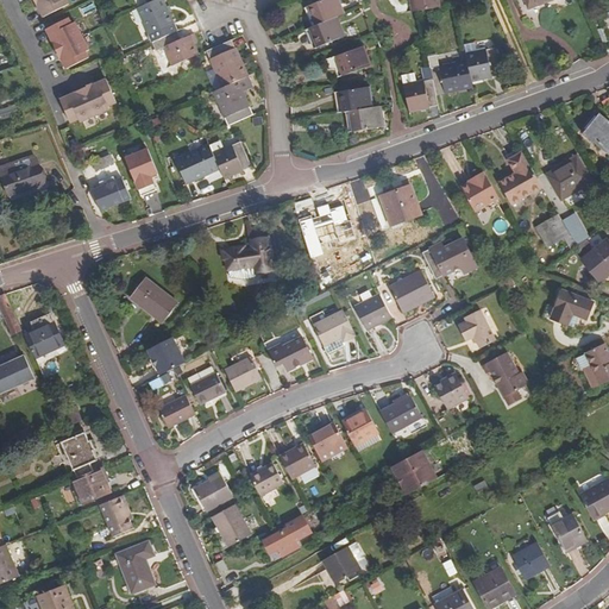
[(33,0),(38,8),(43,17),(68,5),(66,0),(33,0)]
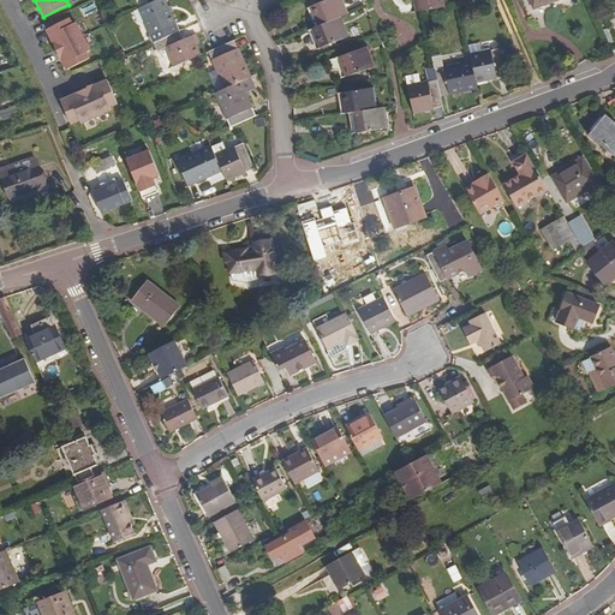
[(179,31),(166,0),(157,0),(149,4),(138,9),(149,35),(151,35),(155,43),(179,31)]
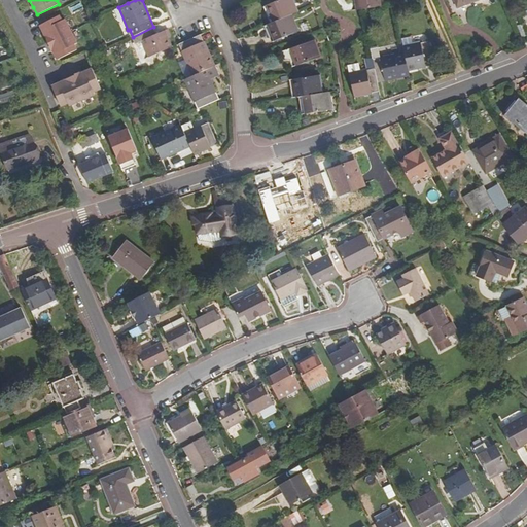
[(286,16),(290,15),(292,14),(296,12),(290,0),(278,0),(266,6),(272,23),(286,16)]
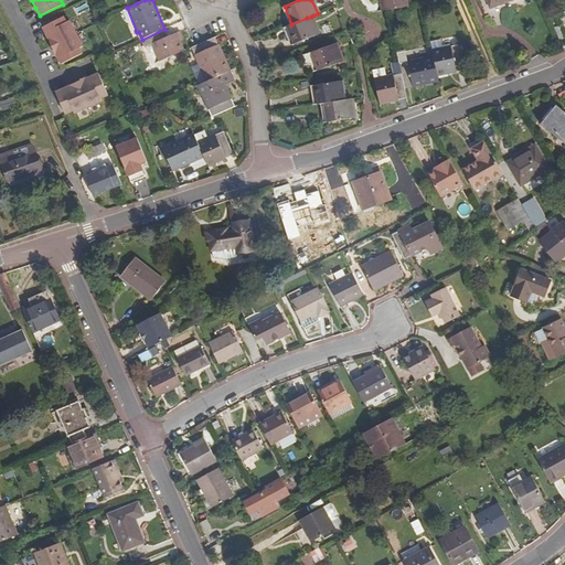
[(379,0),(381,11),(386,11),(406,8),(404,0),(379,0)]
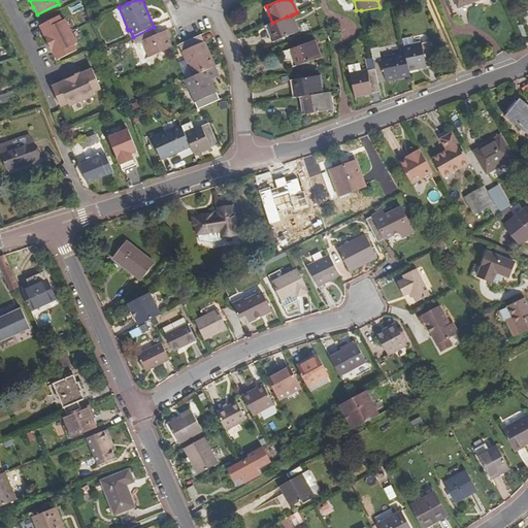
[(272,23),(266,6),(262,7),(269,24),(272,23)]
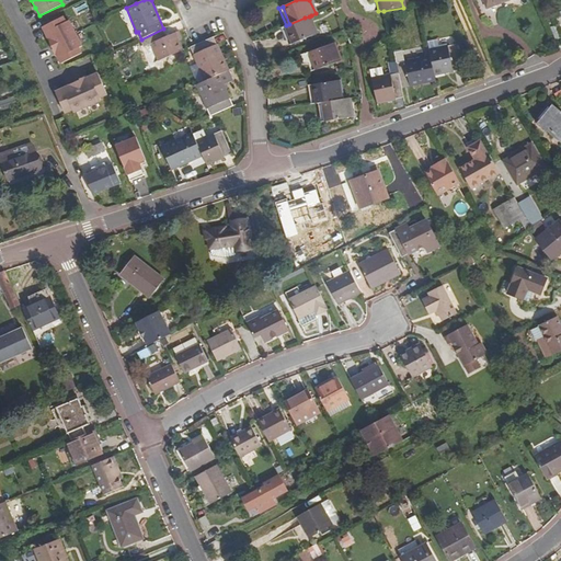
[(81,53),(78,47),(81,46),(68,20),(65,22),(63,16),(42,26),(45,34),(50,45),(54,54),(55,54),(58,59),(60,64),(81,53)]
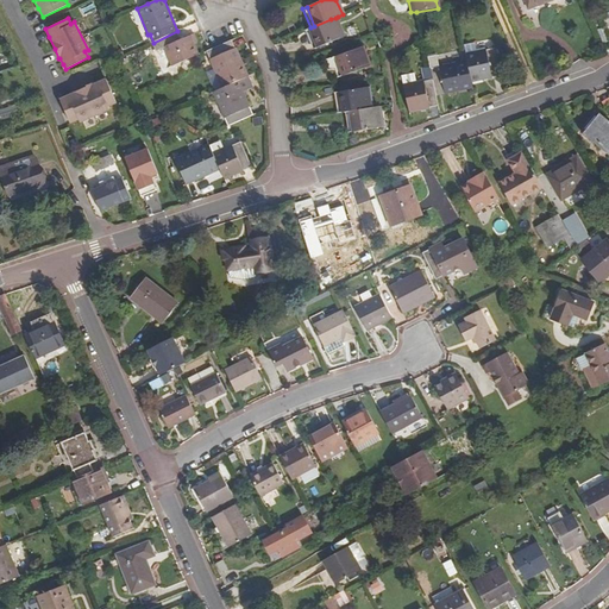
[(307,29),(315,49),(339,39),(343,38),(336,18),(331,19),(314,26),(311,27),(307,29)]
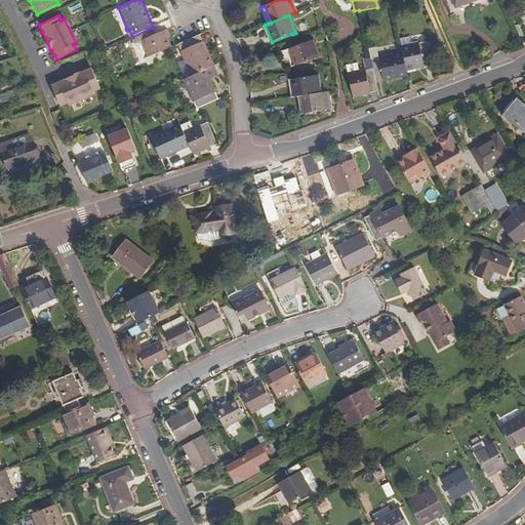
[(272,42),(265,25),(261,27),(269,44),(272,42)]
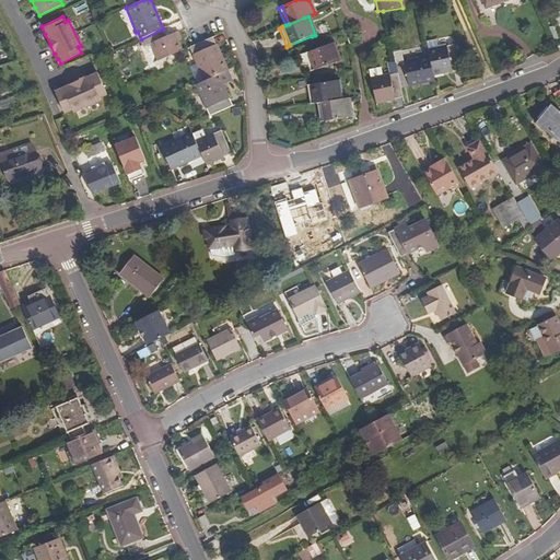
[(163,28),(141,39),(144,47),(152,44),(160,60),(165,58),(183,50),(175,33),(166,37),(163,28)]
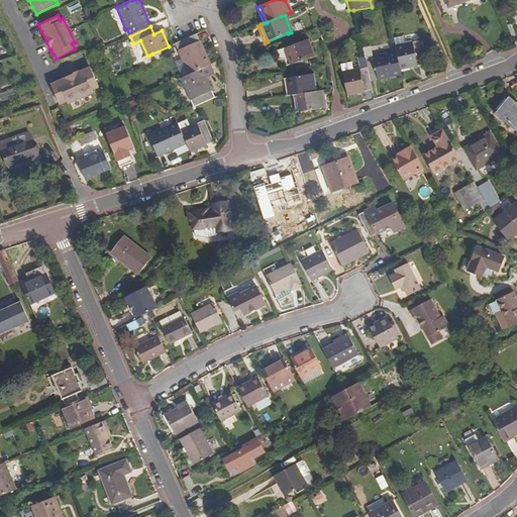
[(195,34),(177,42),(174,44),(188,76),(201,70),(210,66),(195,34)]
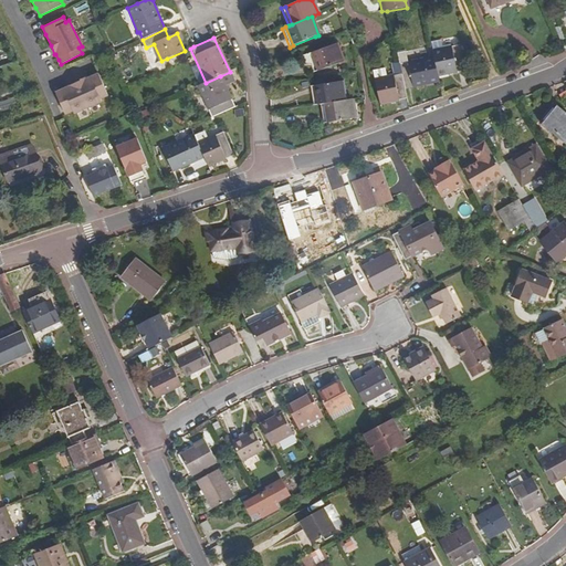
[(334,44),(310,52),(316,71),(339,63),(343,62),(337,43),(334,44)]
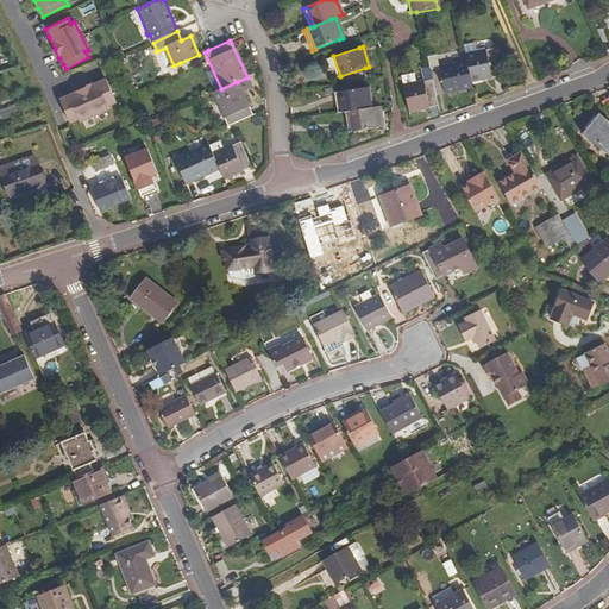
[(465,61),(470,81),(490,77),(491,76),(498,75),(494,49),(484,51),(484,50),(464,55),(465,61)]
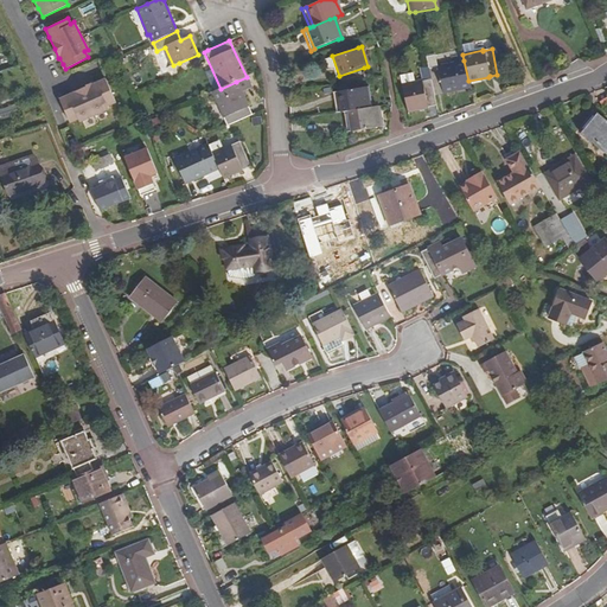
[(334,78),(339,76),(332,56),(327,58),(334,78)]
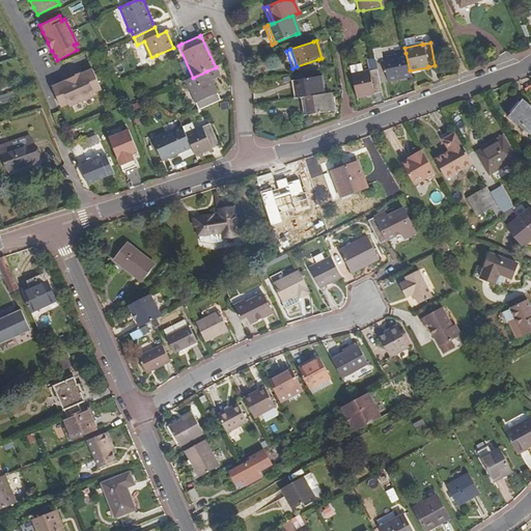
[(410,71),(406,53),(381,58),(382,59),(373,61),(375,70),(379,84),(411,77),(410,71)]
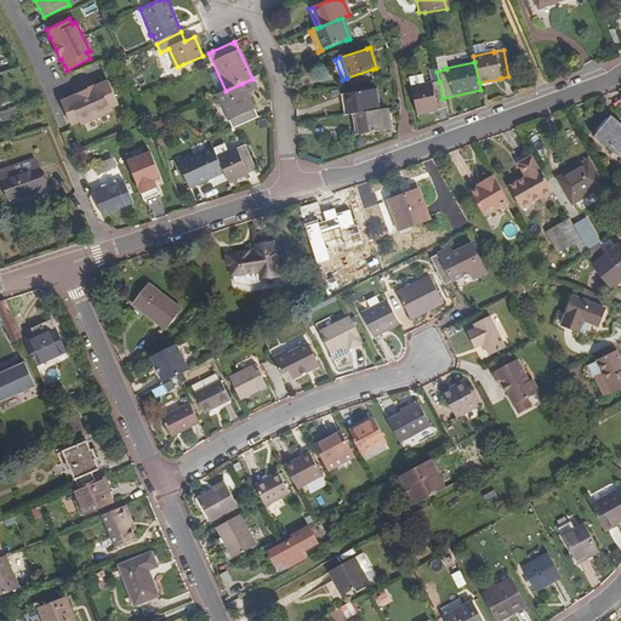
[(109,109),(118,106),(108,81),(102,84),(93,87),(93,86),(84,90),(84,91),(72,96),(61,101),(70,125),(79,121),(80,125),(110,112),(109,109)]
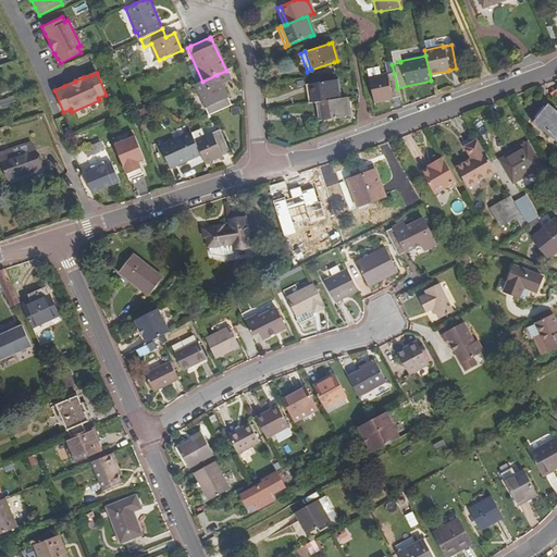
[(397,88),(394,73),(387,75),(386,74),(367,78),(372,102),(399,97),(397,88)]
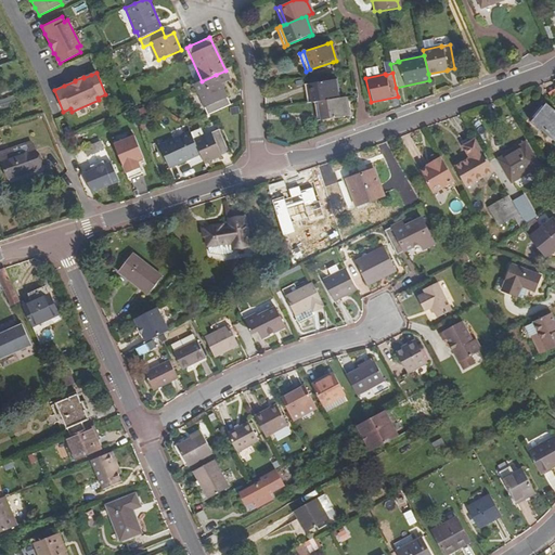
[(226,99),(216,75),(202,81),(192,86),(206,116),(229,106),(226,99)]
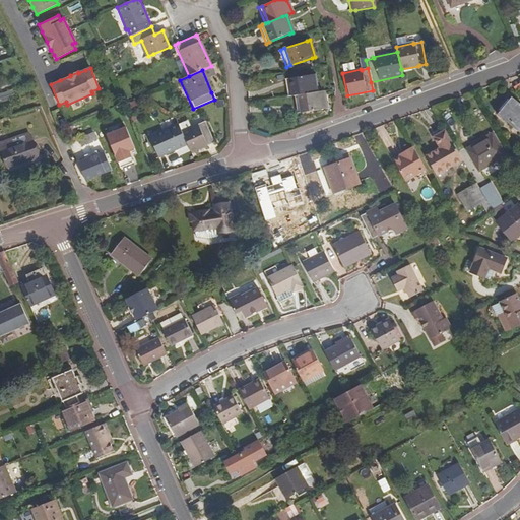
[(291,98),(297,96),(312,94),(316,93),(314,75),(310,75),(286,78),(289,98),(291,98)]
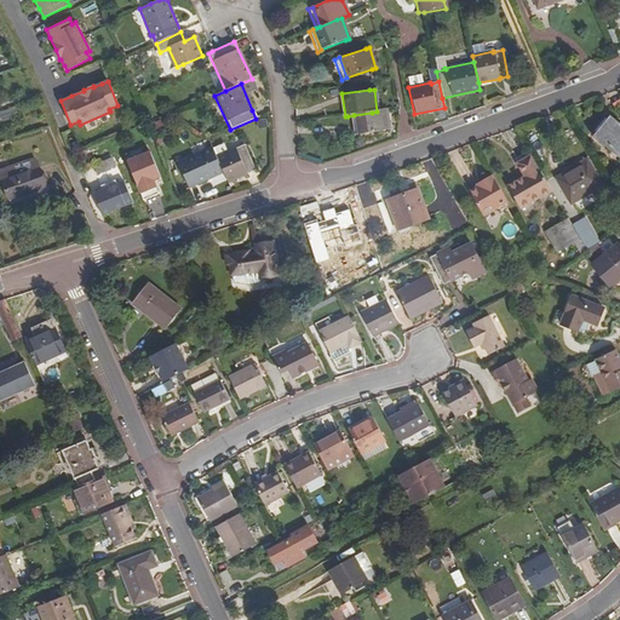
[(18,107),(0,110),(0,115),(1,121),(21,116),(18,107)]
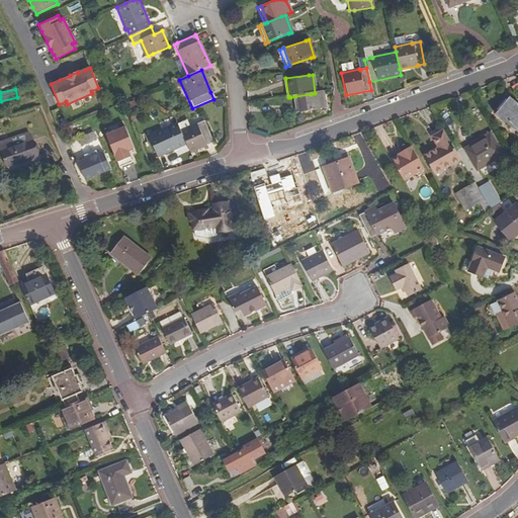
[(295,96),(297,113),(321,110),(324,109),(322,92),(319,92),(315,93),(311,94),(295,96)]
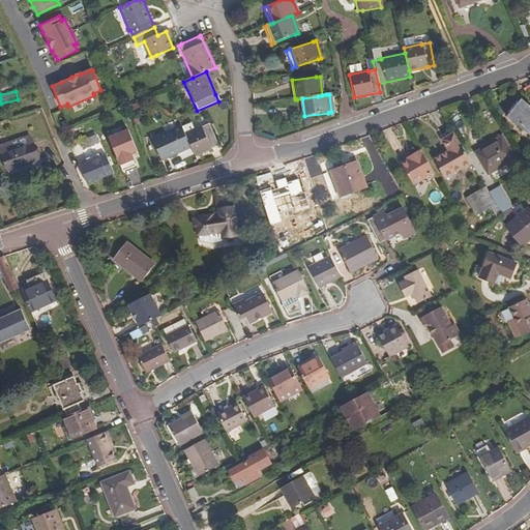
[(529,108),(521,100),(507,116),(529,135),(529,108)]
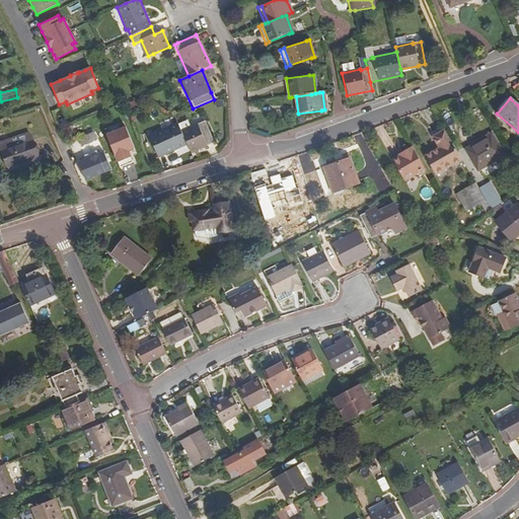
[(205,122),(181,131),(188,144),(191,152),(214,142),(205,122)]
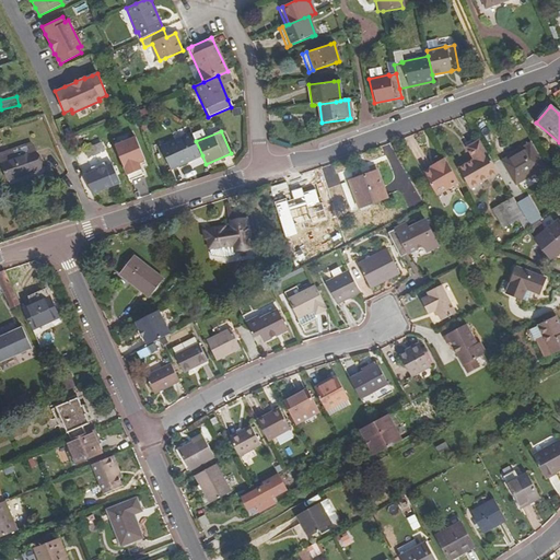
[(202,155),(196,141),(191,133),(161,147),(171,170),(202,155)]
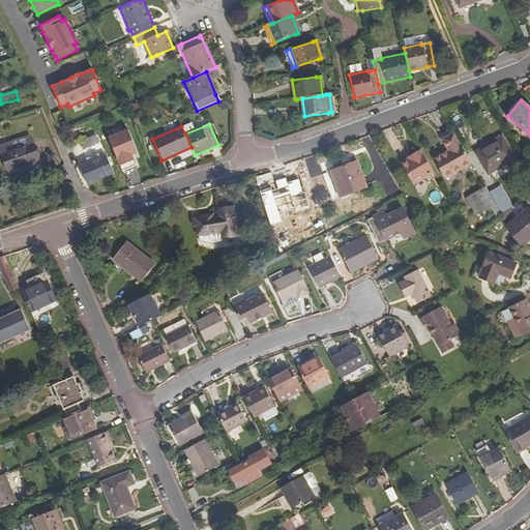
[(122,171),(136,166),(130,153),(137,151),(127,129),(109,138),(122,171)]
